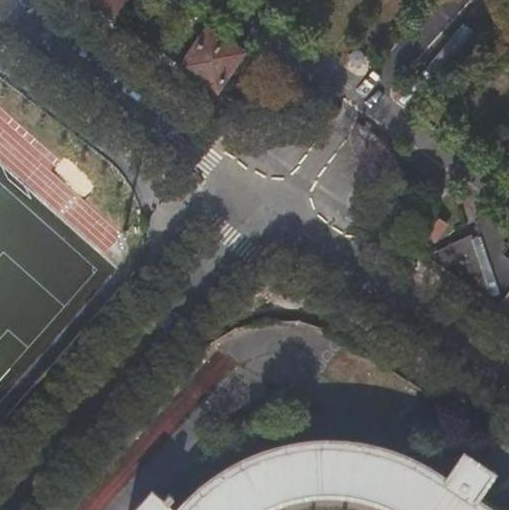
[(86,0),(116,20),(131,0),(86,0)]
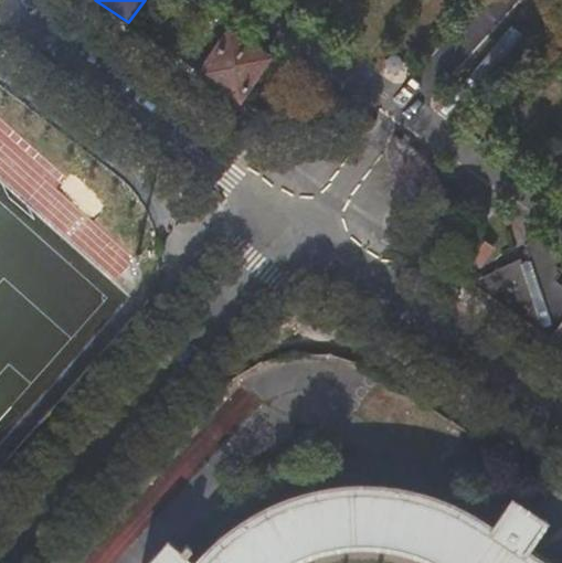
[(243,101),(272,60),(235,35),(214,65),(189,48),(180,59),(243,101)]
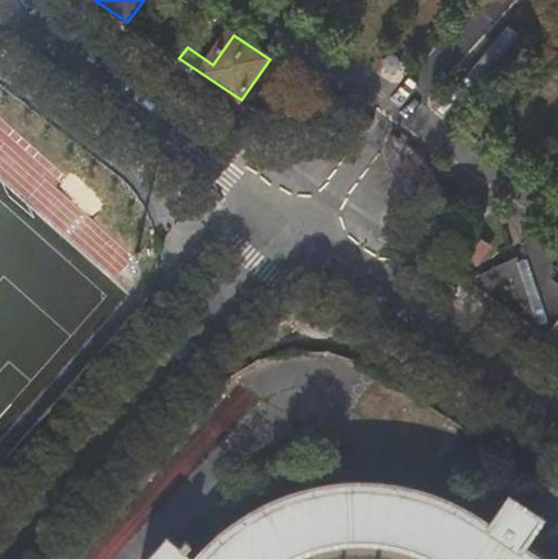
[(401,71),(403,65),(401,59),(396,56),(389,59),(387,65),(389,71),(395,73),(401,71)]
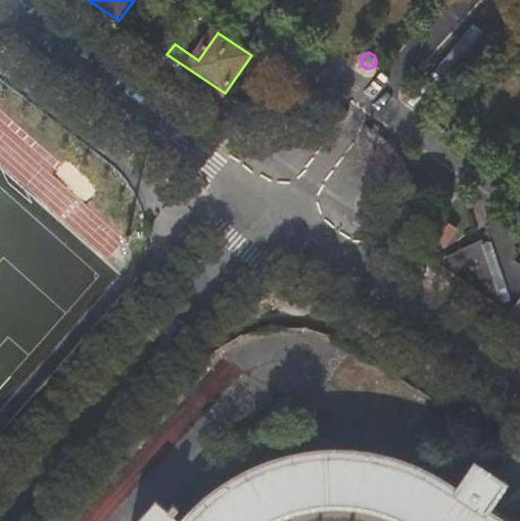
[(451,248),(462,233),(445,222),(434,237),(451,248)]
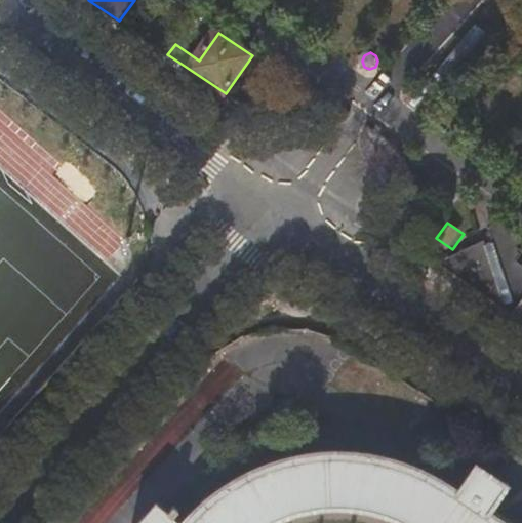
[(512,283),(485,265),(471,285),(497,304),(512,283)]
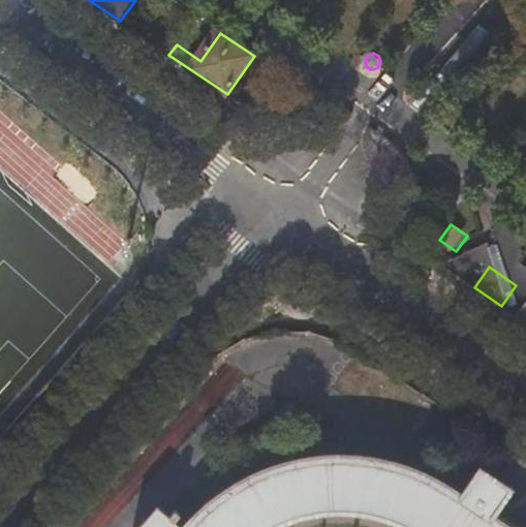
[(512,526),(497,518),(516,491),(481,467),(462,493),(410,466),(371,456),(331,454),(281,462),(245,476),(199,508),(182,526),(178,526),(174,523),(180,517),(175,512),(167,518),(156,507),(137,526),(288,526),(299,523),(338,518),(365,520),(384,526),(512,526)]
